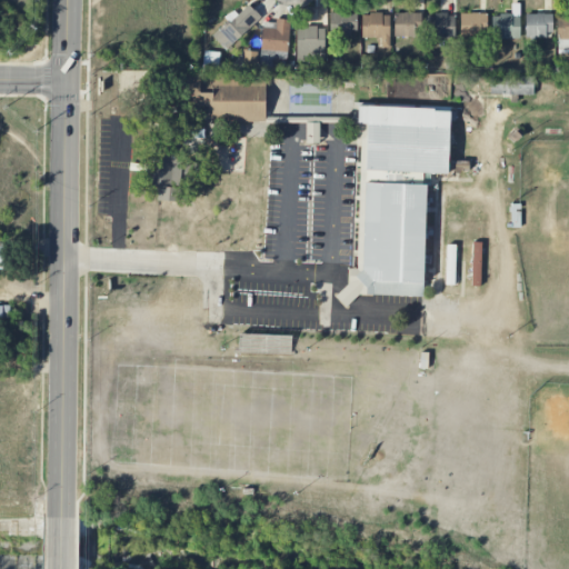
[(211,35),(225,49),(261,19),(249,3),(211,35)]
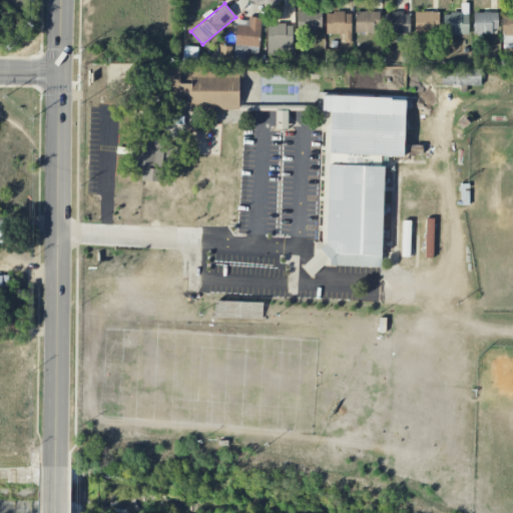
[(321,11),(298,12),(298,31),(322,31),(321,11)]
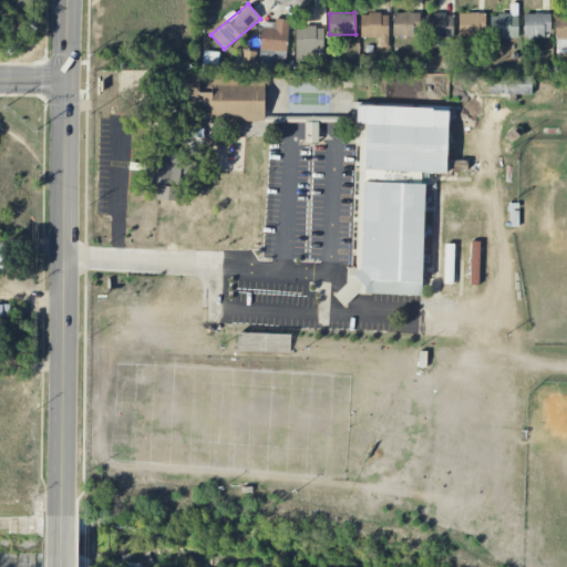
[(393,35),(420,37),(420,13),(393,12),(393,35)]
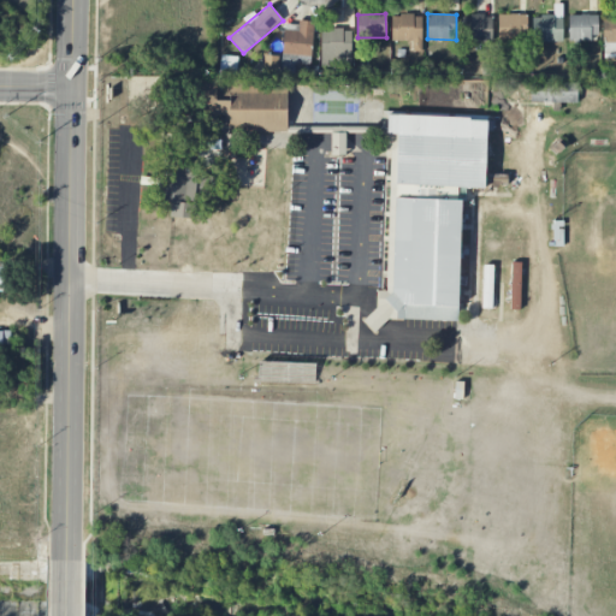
[(421,52),(422,16),(392,15),(391,41),(413,41),(412,52),(421,52)]
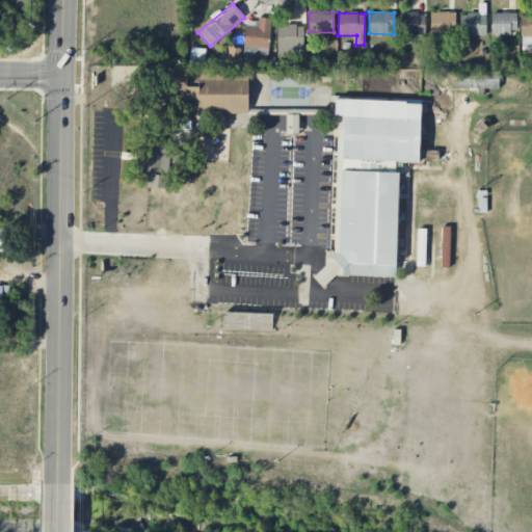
[(430,12),(430,34),(455,33),(455,12),(430,12)]
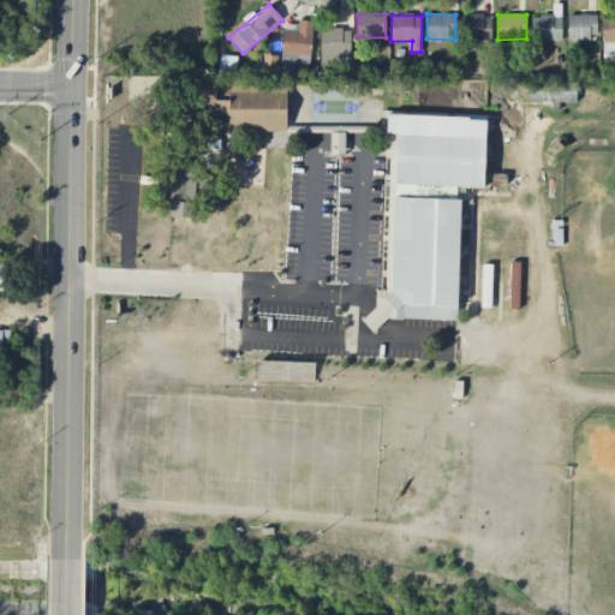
[(568,15),(567,39),(597,40),(597,15),(568,15)]
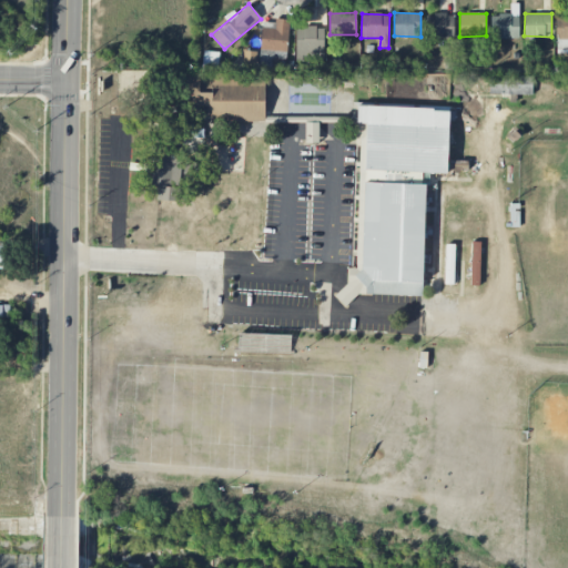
[(426,14),(426,38),(454,38),(453,14),(426,14)]
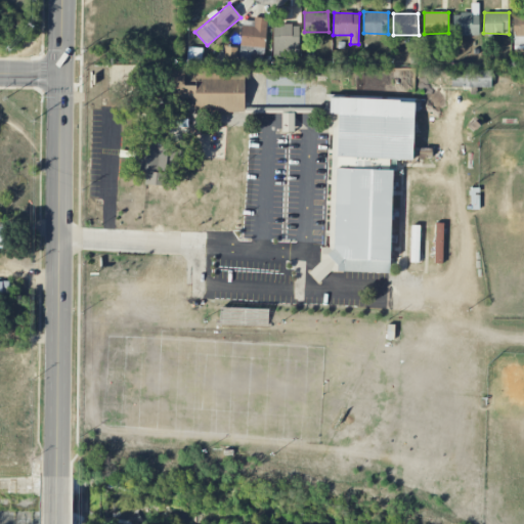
[(478,35),(478,13),(452,14),(453,36),(478,35)]
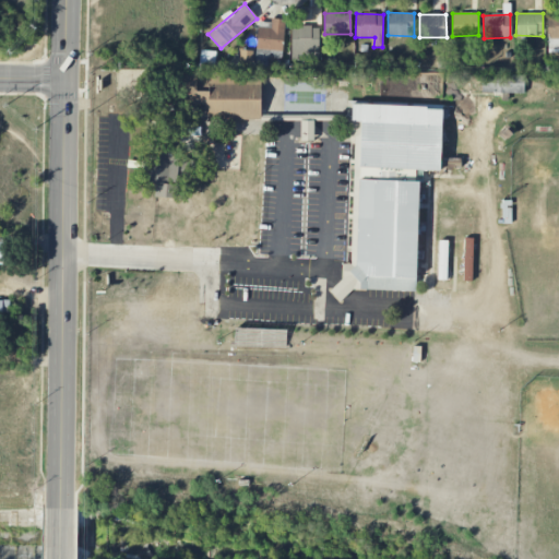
[(558,14),(547,15),(547,37),(558,37),(558,14)]
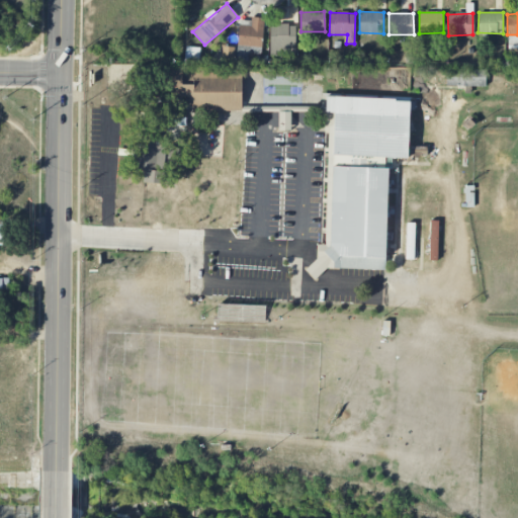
[(238,47),(262,47),(263,21),(238,20),(238,47)]
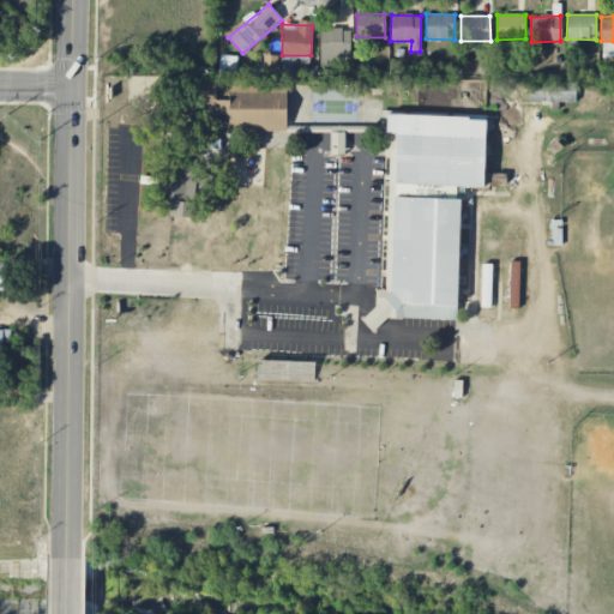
[(350,64),(351,28),(321,28),(320,48),(330,48),(330,54),(338,54),(338,64),(350,64)]
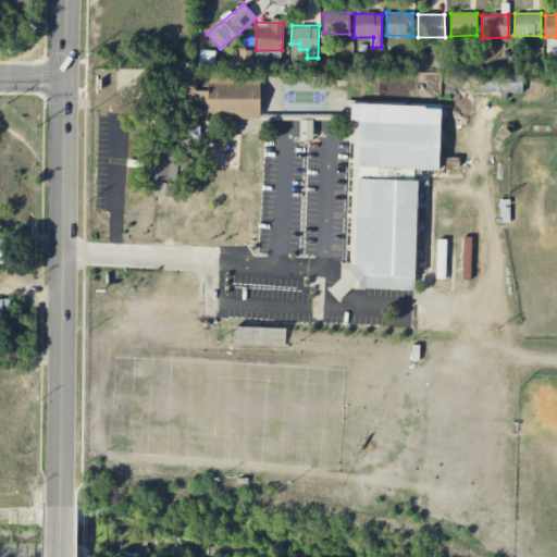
[(546,52),(556,51),(556,38),(546,39),(546,52)]
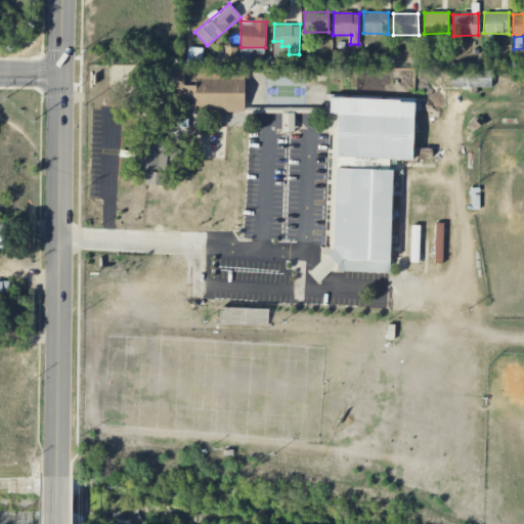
[(237,46),(226,46),(225,60),(237,60),(237,46)]
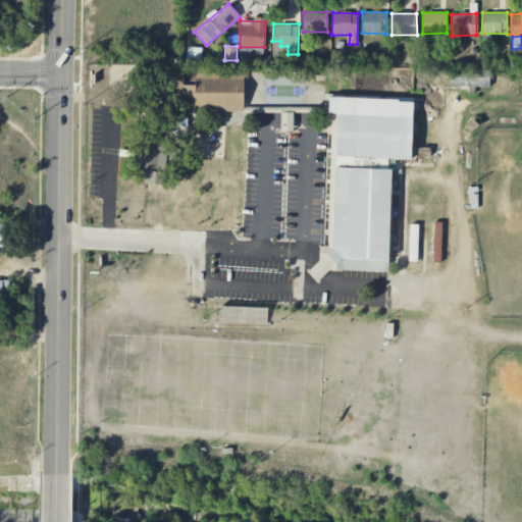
[(244,67),(159,66),(159,86),(172,86),(172,98),(193,98),(193,111),(244,112),(244,67)]
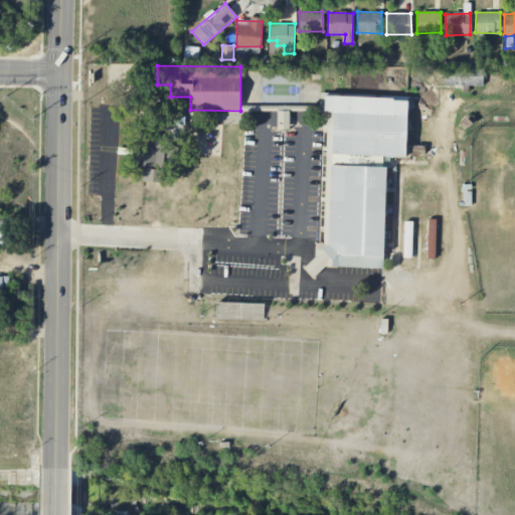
[(444,86),(483,86),(483,68),(444,68),(444,86)]
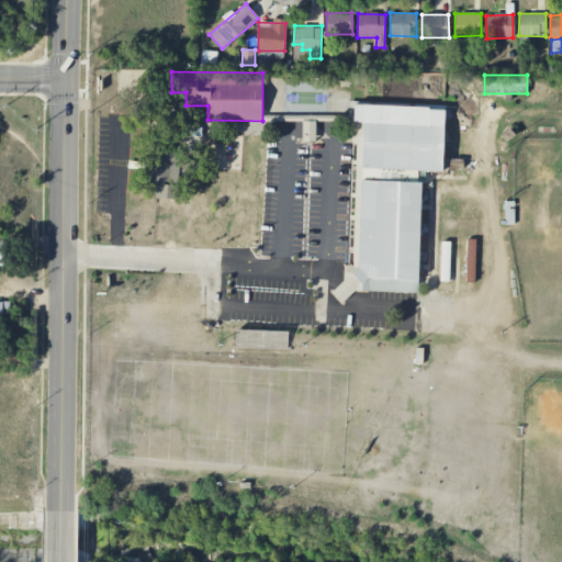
[(419,293),(422,171),(442,172),(444,120),(450,120),(450,107),(353,105),(352,136),(356,136),(353,266),(340,265),(339,301),(350,301),(350,292),(419,293)]
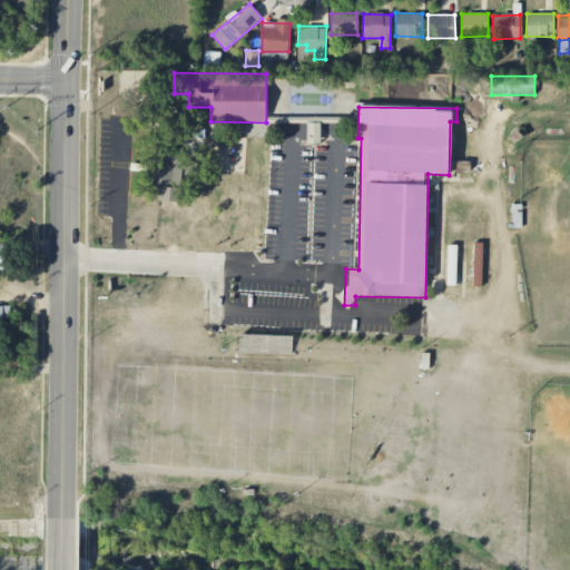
[(320,144),(321,118),(306,117),(305,144),(320,144)]
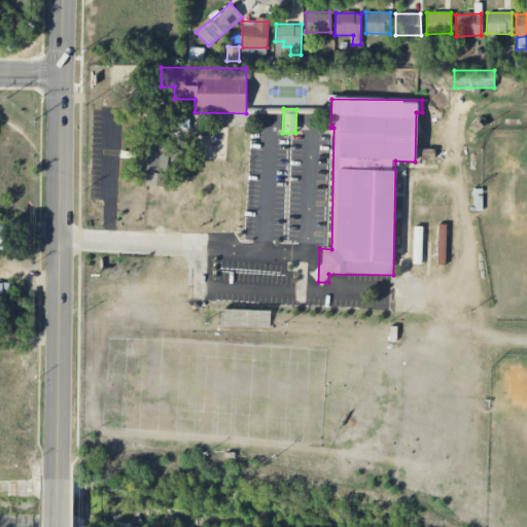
[(169,138),(137,137),(136,173),(146,173),(145,186),(167,186),(167,173),(168,173),(169,138)]
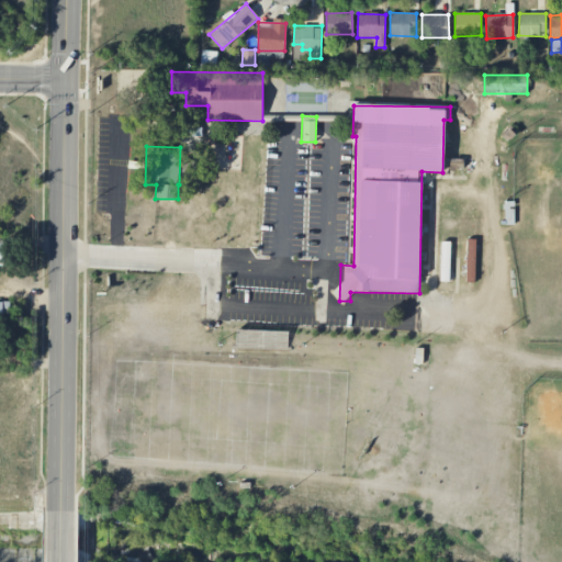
[(465,282),(474,283),(475,239),(467,239),(465,282)]
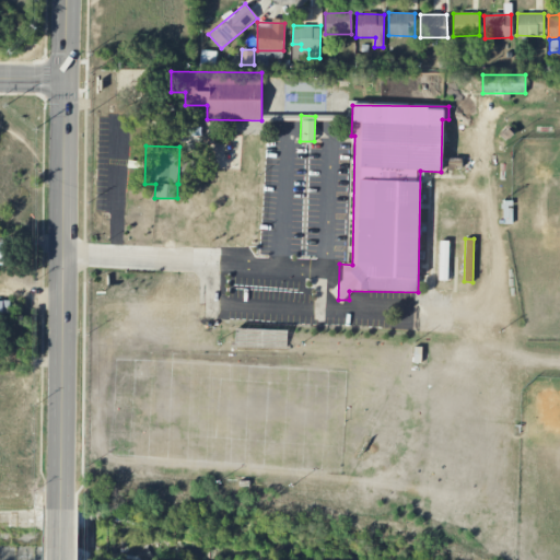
[(0,301),(0,315),(9,315),(9,302),(0,301)]
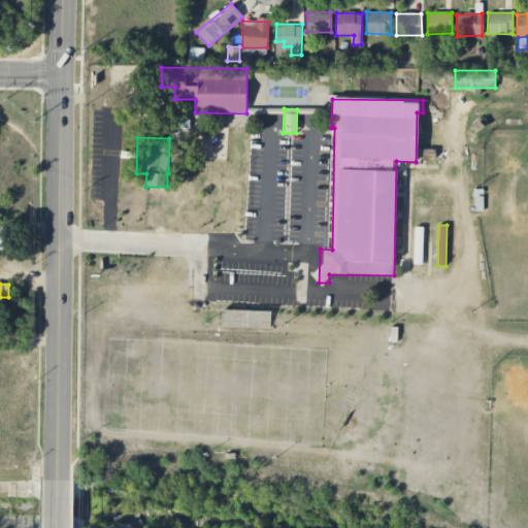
[(270,311),(222,310),(221,326),(270,328),(270,311)]
